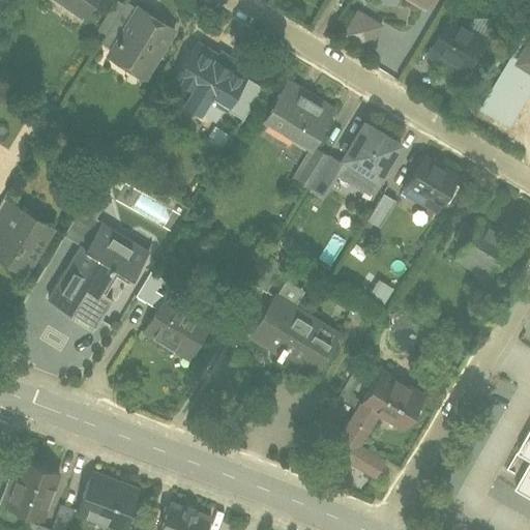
[(56,0),(82,17),(93,0),(56,0)]
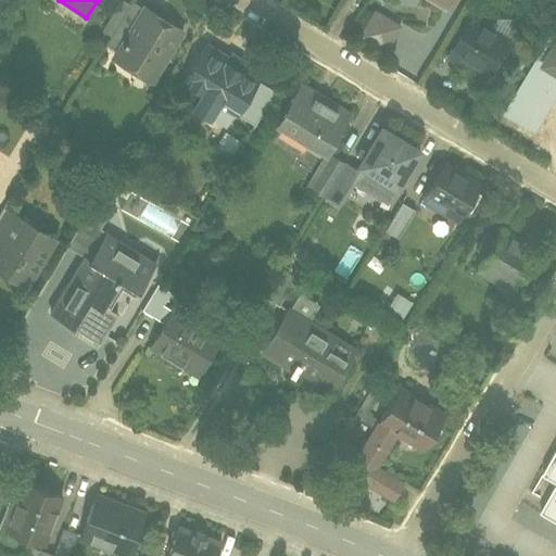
[(478,13),(484,0),(466,0),(464,5),(478,13)]
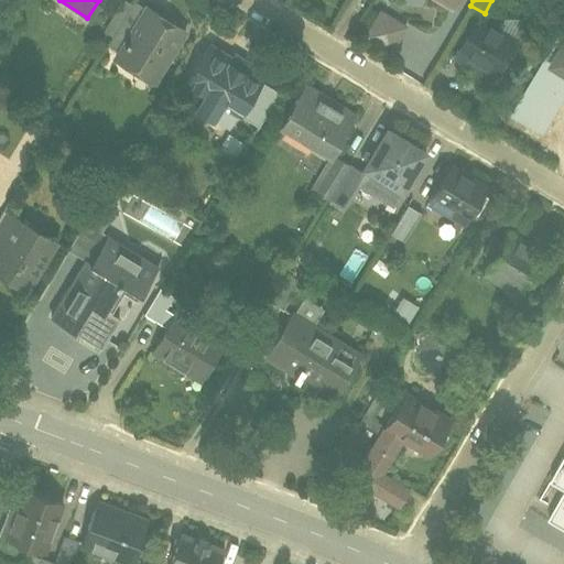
[(190,31),(145,4),(111,60),(155,87),(190,31)]
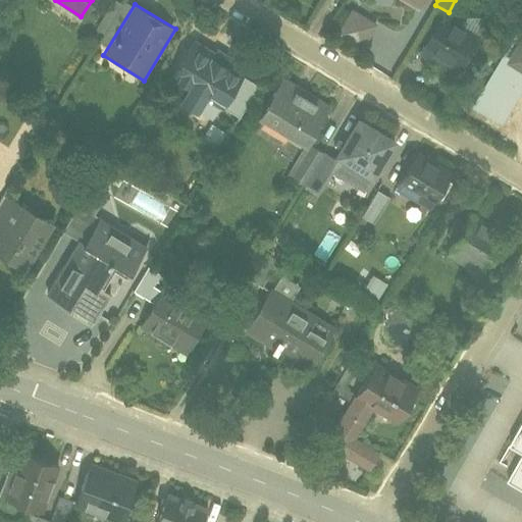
[(345,8),(336,34),(365,43),(373,17),(345,8)]
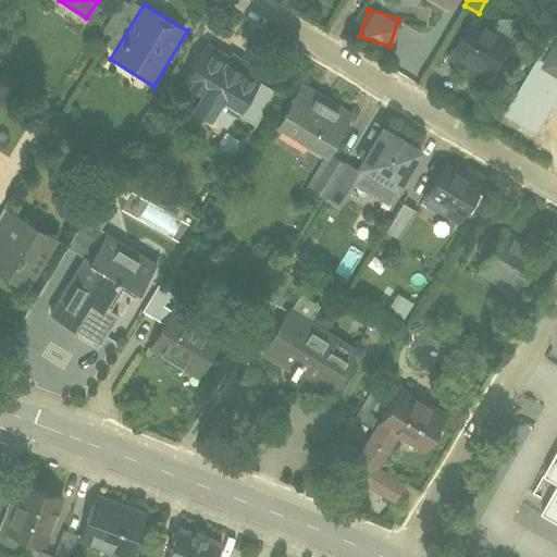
[(496,75),(518,36),(472,12),(452,50),(496,75)]
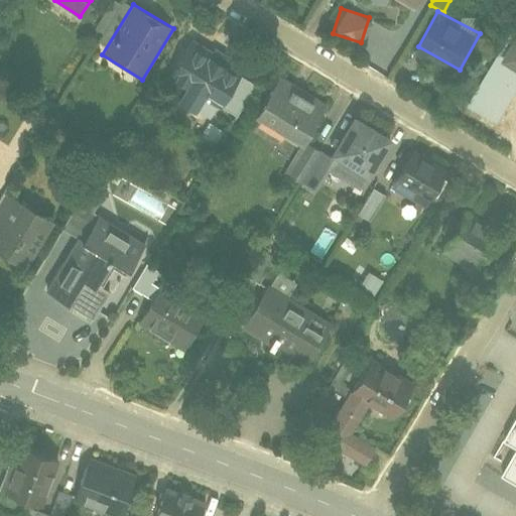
[(515,23),(473,97),(500,113),(515,85),(515,23)]
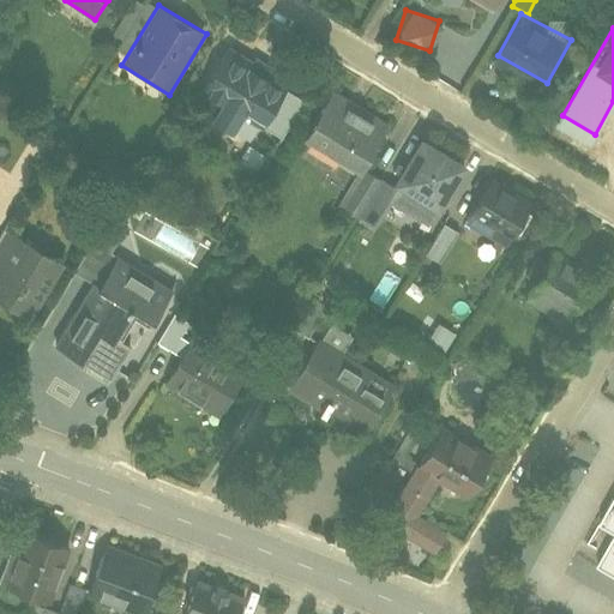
[(260,126),(287,84),(228,47),(202,89),(260,126)]
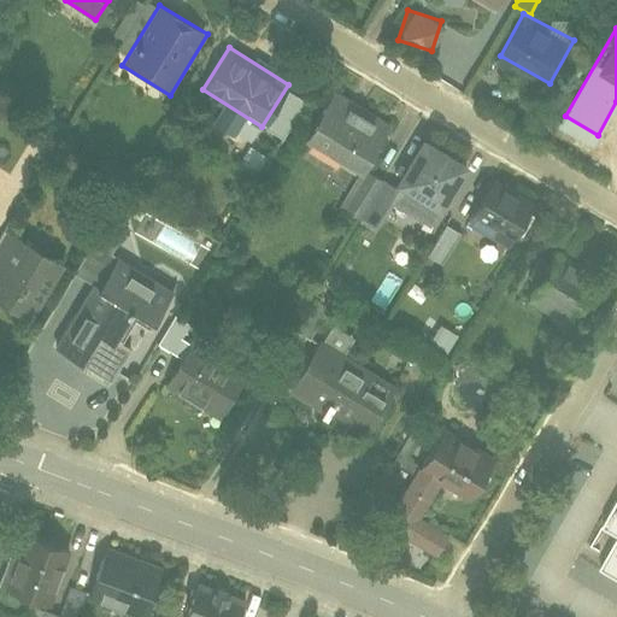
[(365,168),(393,121),(336,87),(307,134),(365,168)]
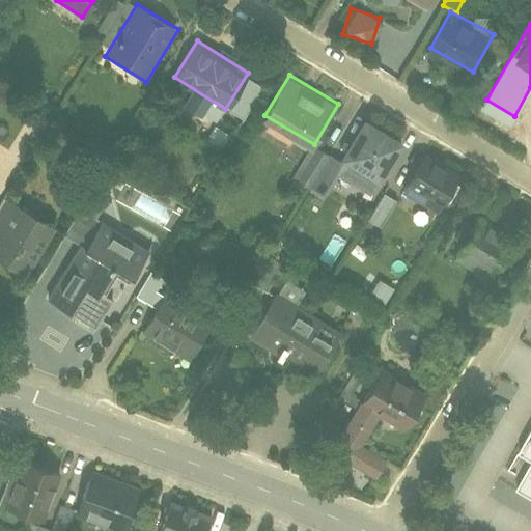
[(370,195),(407,134),(367,112),(332,172),(370,195)]
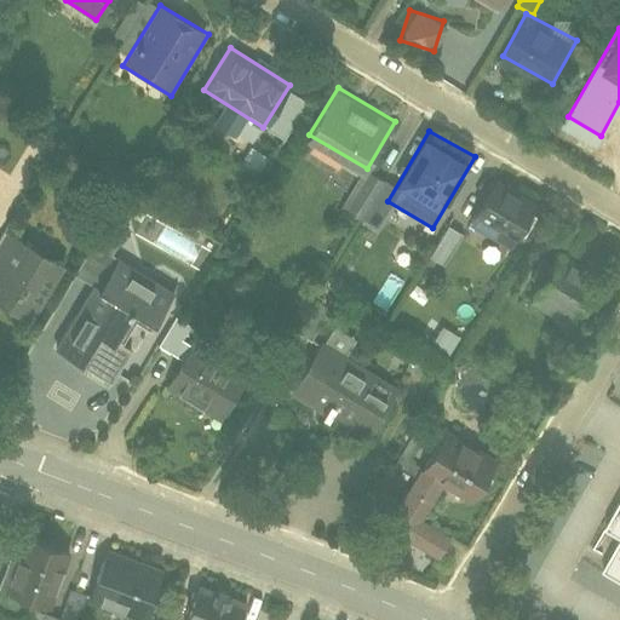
[(520,244),(541,197),(494,174),(471,220),(520,244)]
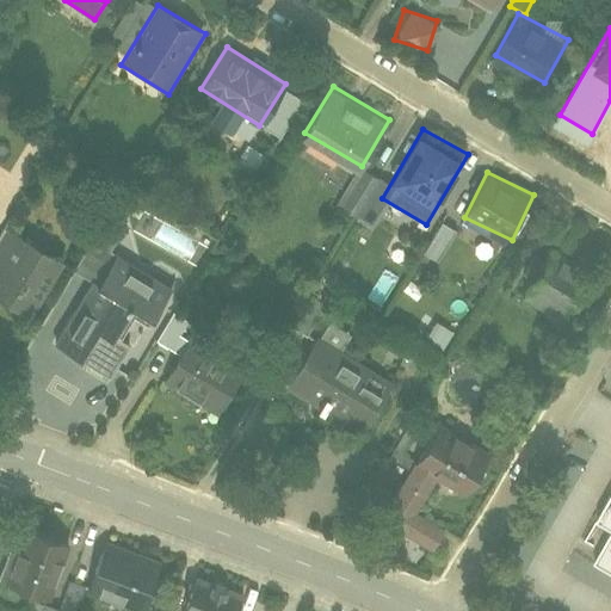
[(421,253),(436,260),(450,227),(437,221),(421,253)]
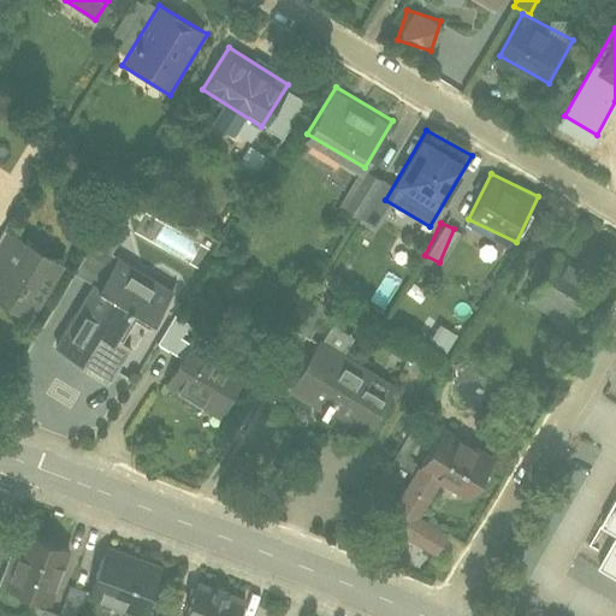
[(57,260),(13,234),(0,254),(0,307),(21,320),(57,260)]
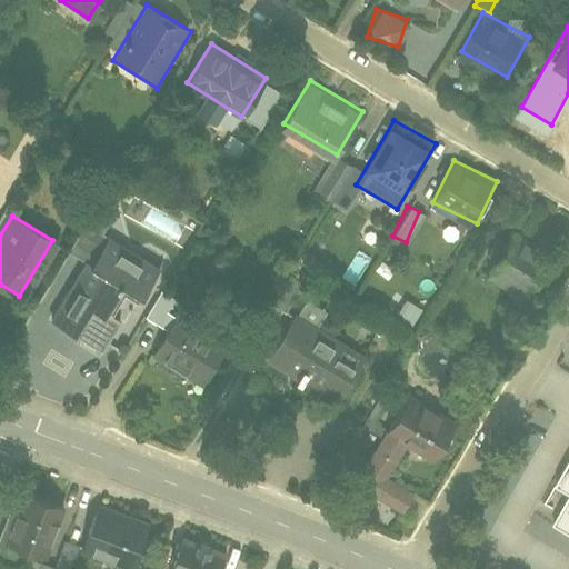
[(83,258),(49,318),(103,349),(123,315),(106,305),(123,275),(146,288),(162,260),(108,230),(90,261),(83,258)]
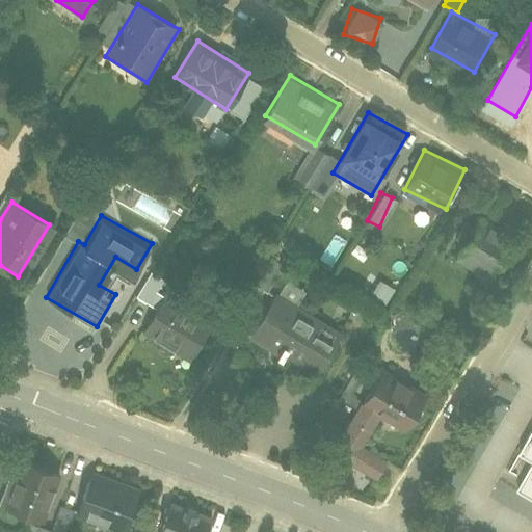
[(480,216),(456,257),(495,280),(519,238),(480,216)]
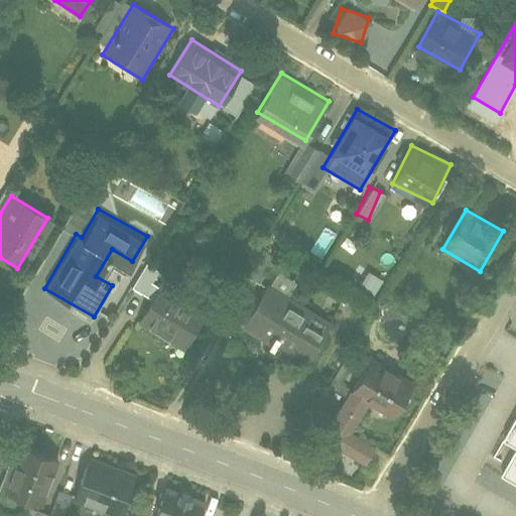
[(366,272),(358,286),(372,295),(381,280),(366,272)]
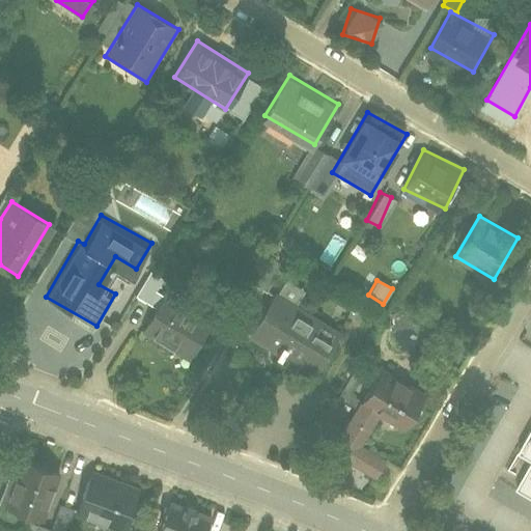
[(274,289),(249,335),(317,371),(342,326),(274,289)]
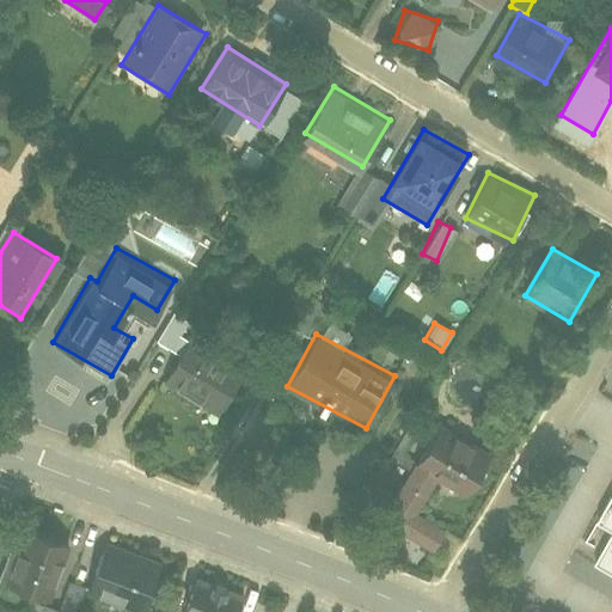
[(193,336),(166,379),(222,414),(249,369),(193,336)]
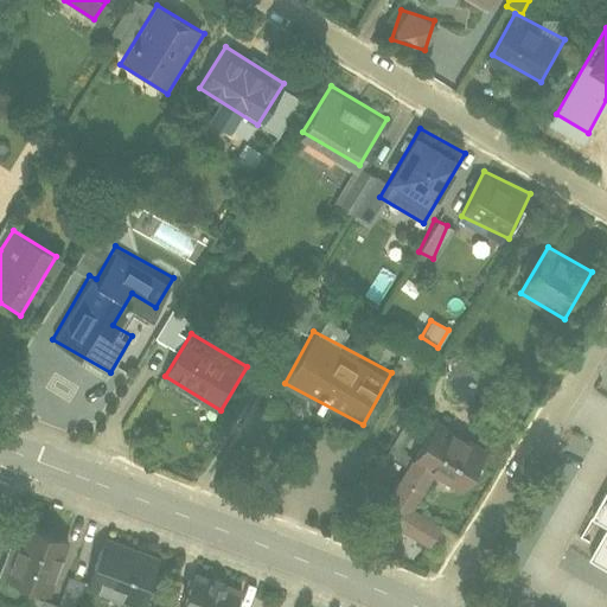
[(489,448),(438,420),(382,515),(433,543),(445,522),(416,505),(435,473),(465,490),(489,448)]
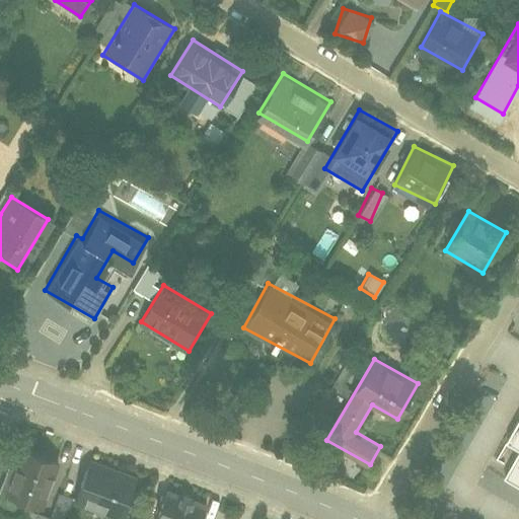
[(503,478),(518,487),(518,420),(506,444),(518,451),(503,478)]
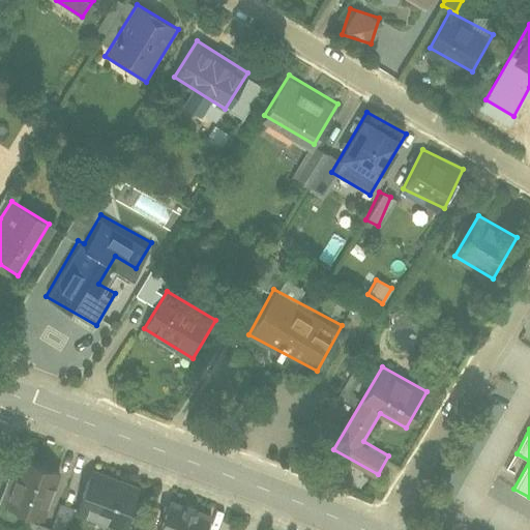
[(50,466),(17,457),(2,508),(35,518),(50,466)]
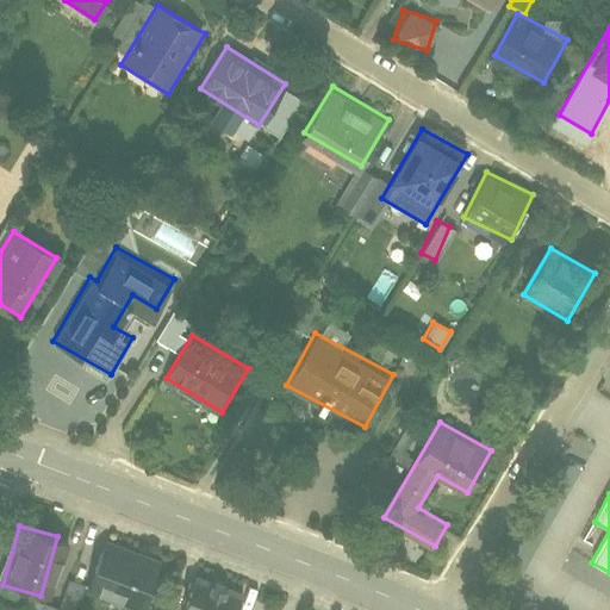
[(89,584),(144,602),(156,564),(101,546),(89,584)]
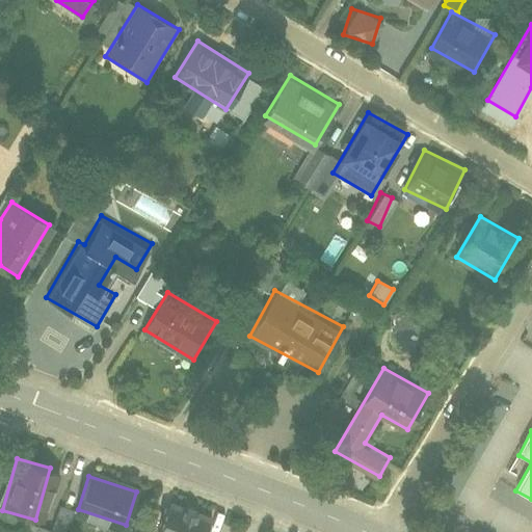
[(50,531),(63,531),(71,509),(57,505),(48,531),(50,531)]
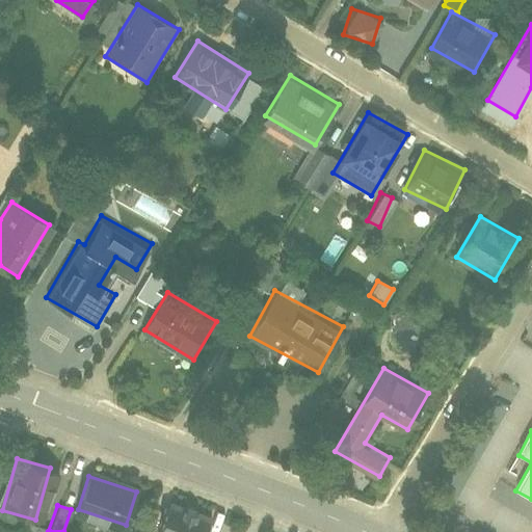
[(204,531),(208,524),(168,510),(160,531),(204,531)]
